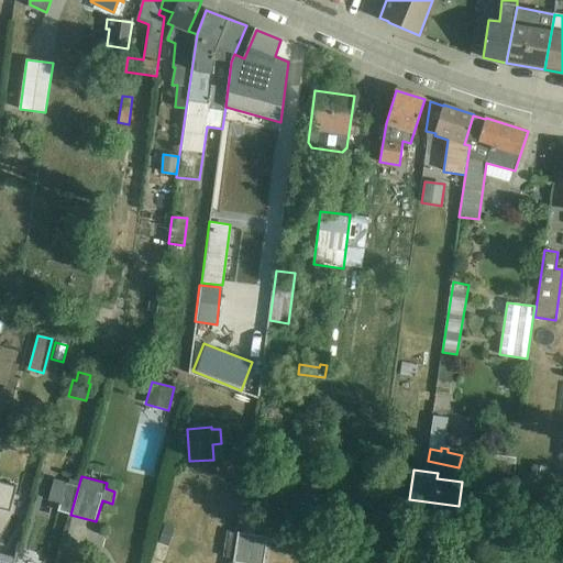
[(58,510),(70,515),(80,479),(74,477),(72,485),(66,484),(58,510)]
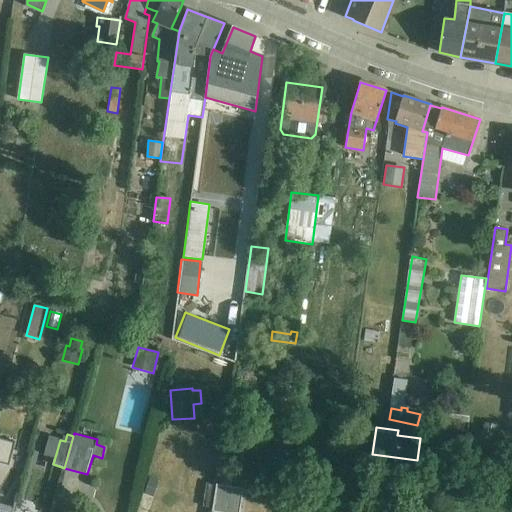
[(0,462),(9,464),(15,442),(0,438),(0,462)]
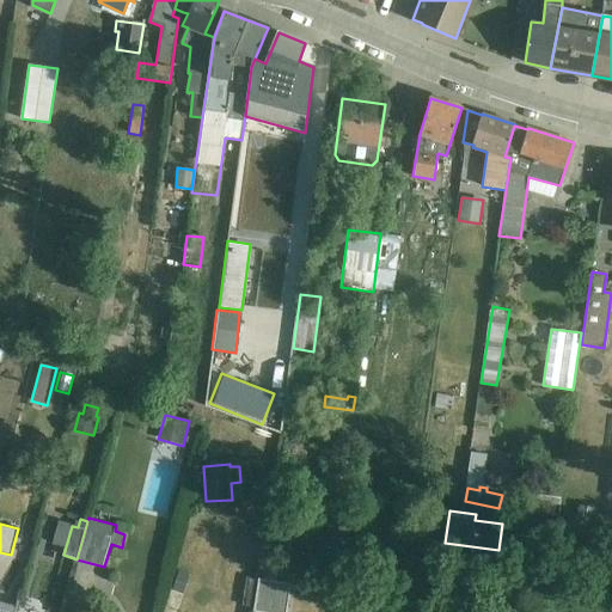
[(190,575),(178,570),(172,591),(184,594),(190,575)]
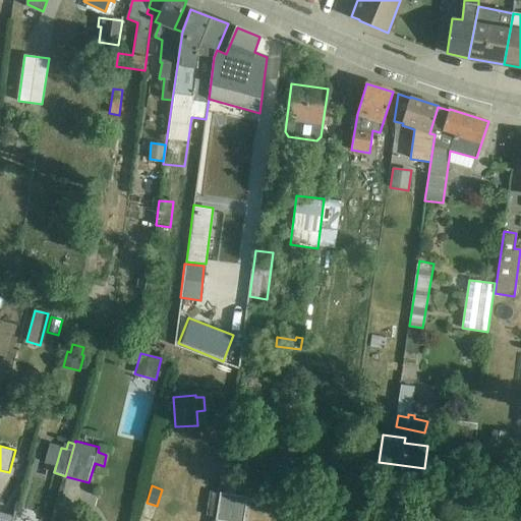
[(220,491),(210,491),(206,516),(216,517),(220,491)]
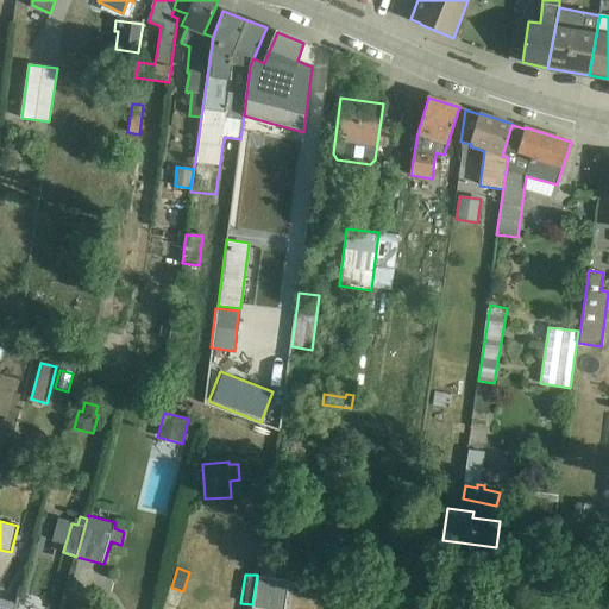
[(262,608),(284,608),(289,579),(257,575),(252,604),(252,607),(262,608)]
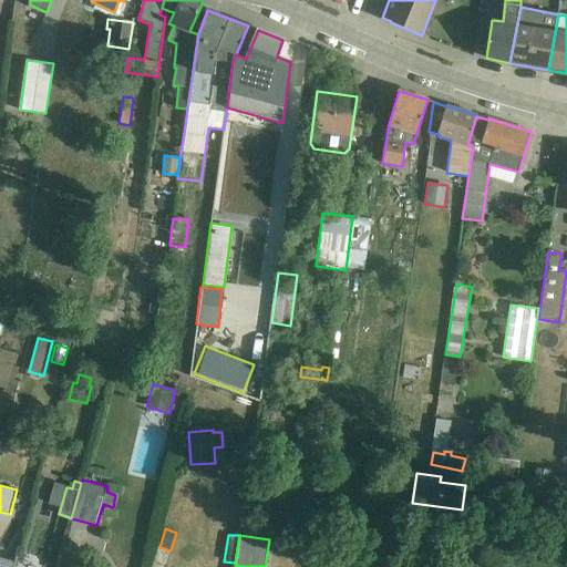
[(348,566),(351,554),(322,549),(319,566),(348,566)]
